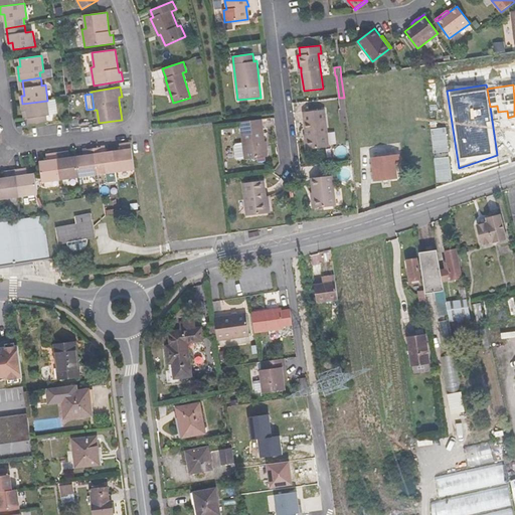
[(55,99),(47,101),(49,115),(57,114),(55,99)]
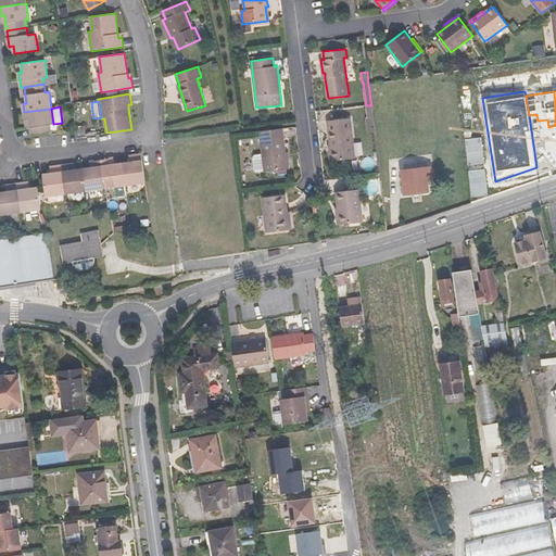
[(51,109),(24,112),(25,121),(29,119),(30,127),(32,136),(51,133),(50,125),(53,124),(51,109)]
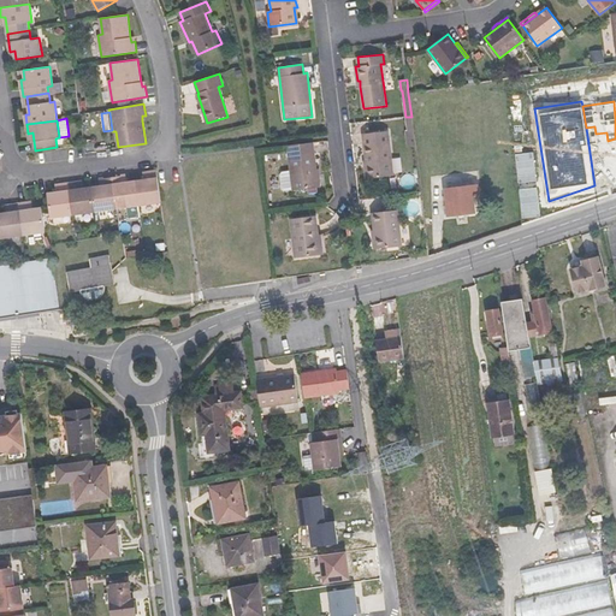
[(367,142),(363,142),(366,160),(368,179),(394,176),(388,130),(366,134),(367,142)]
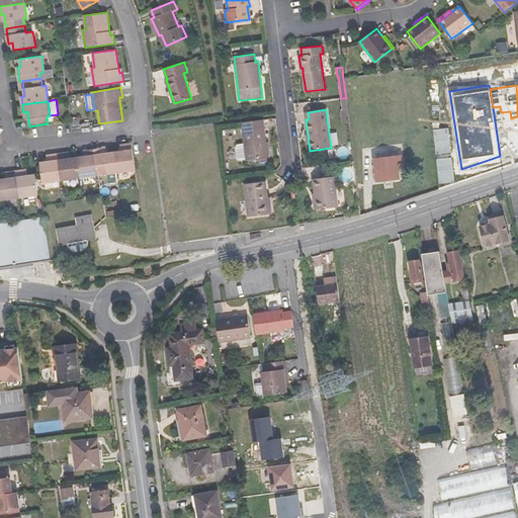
[(510,111),(501,112),(502,119),(511,118),(510,111)]
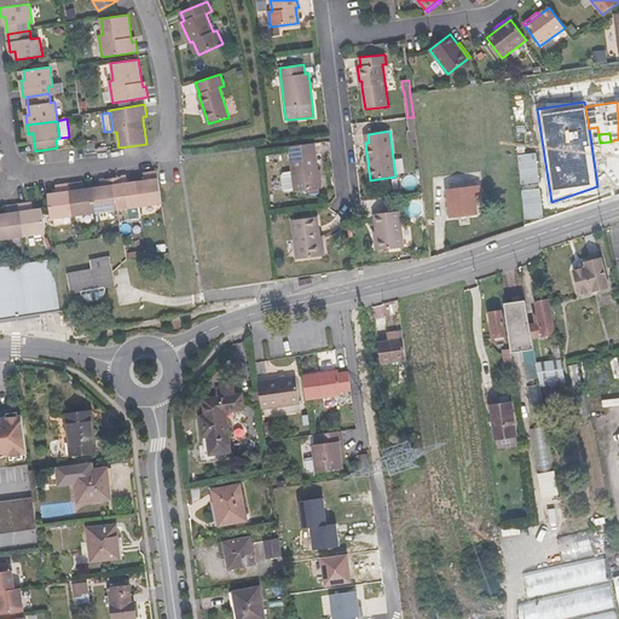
[(318,169),(314,143),(289,146),(293,172),(295,191),(295,192),(320,189),(318,169)]
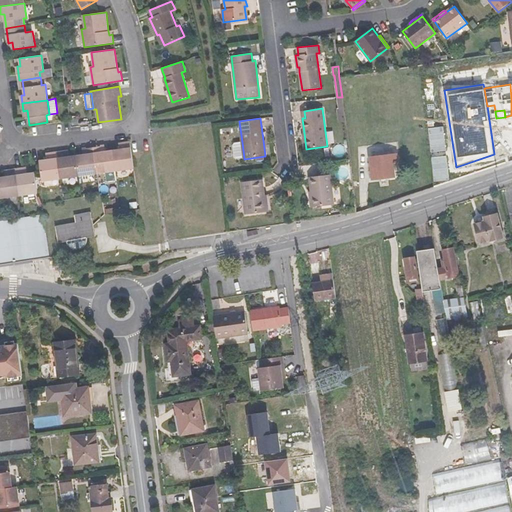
[(132,152),(130,142),(119,144),(120,149),(112,150),(115,170),(134,168),(132,152)]
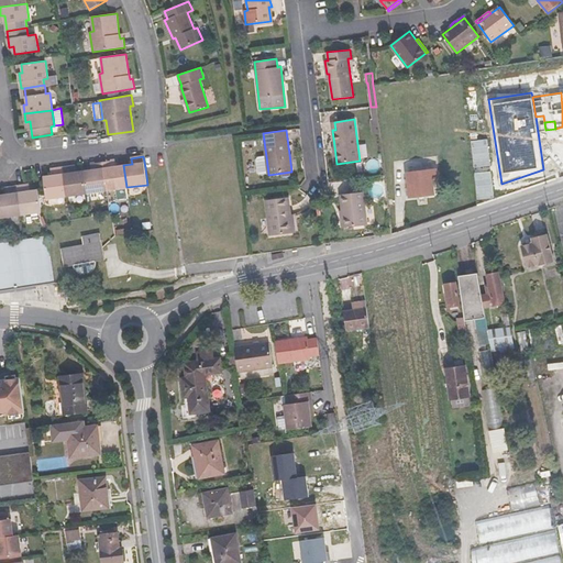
[(268,174),(266,156),(258,156),(255,159),(257,173),(260,175),(268,174)]
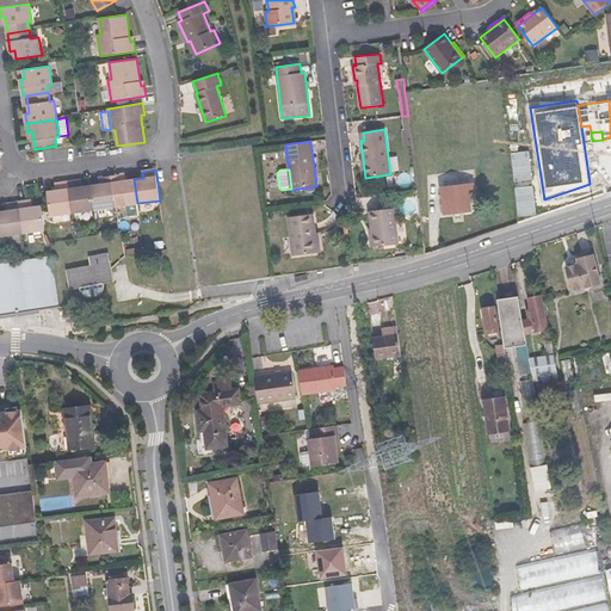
[(137,203),(134,179),(125,180),(125,174),(111,176),(116,207),(117,215),(139,211),(137,203)]
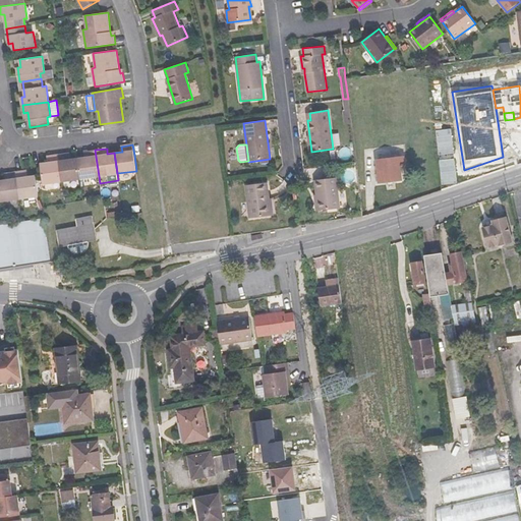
[(99,176),(95,150),(83,152),(84,158),(77,159),(80,178),(99,176)]
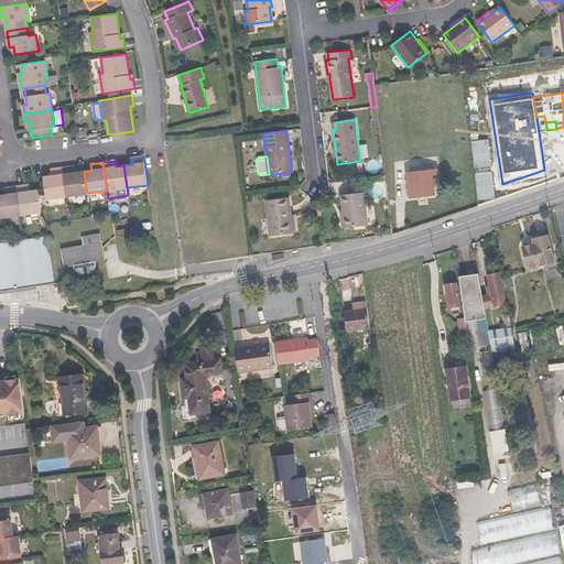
[(87,193),(84,172),(76,173),(75,166),(63,167),(67,196),(87,193)]
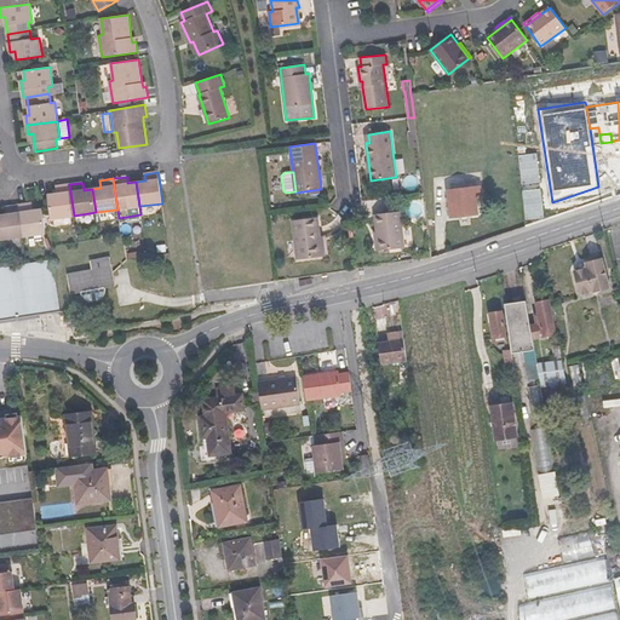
[(51,219),(74,216),(69,184),(56,187),(57,194),(47,195),(51,219)]
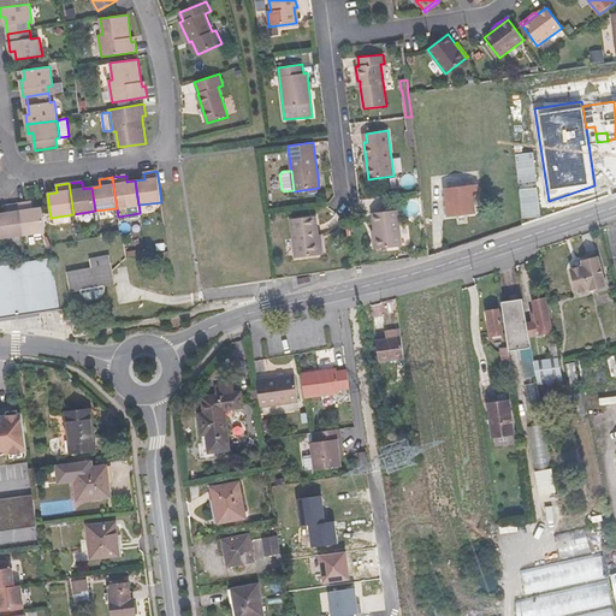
[(479,185),(445,189),(449,215),(477,213),(474,202),(480,201),(479,185)]
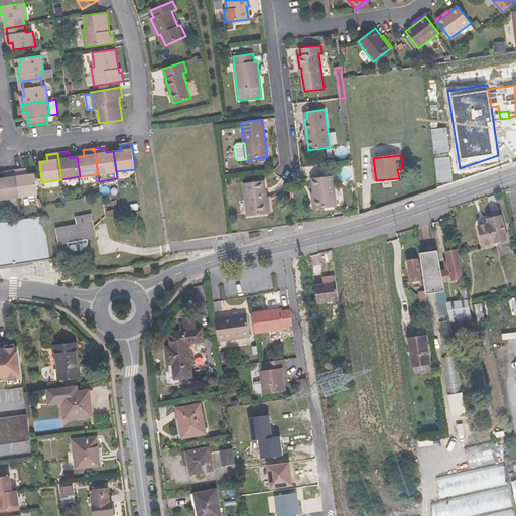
[(27,169),(16,171),(19,197),(38,195),(35,174),(28,175),(27,169)]
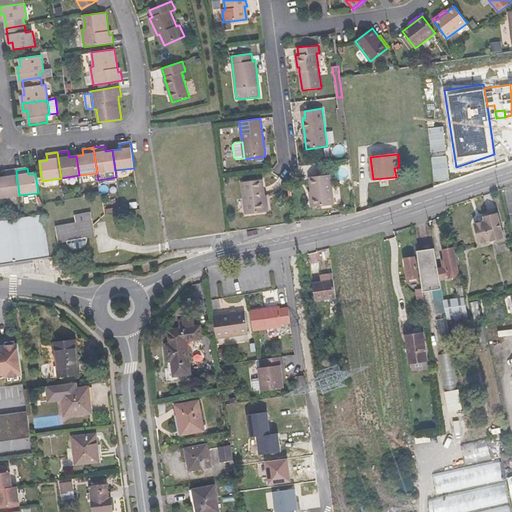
[(5,177),(0,177),(0,190),(1,198),(19,195),(16,170),(4,171),(5,177)]
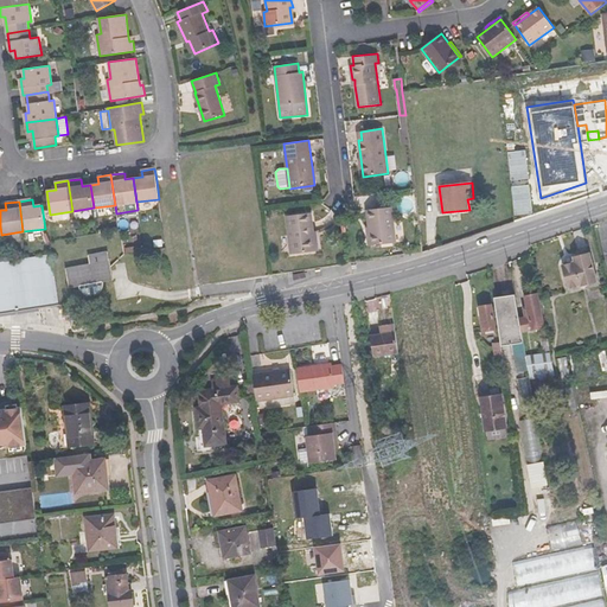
[(366,210),(369,227),(371,246),(396,242),(391,206),(366,210)]
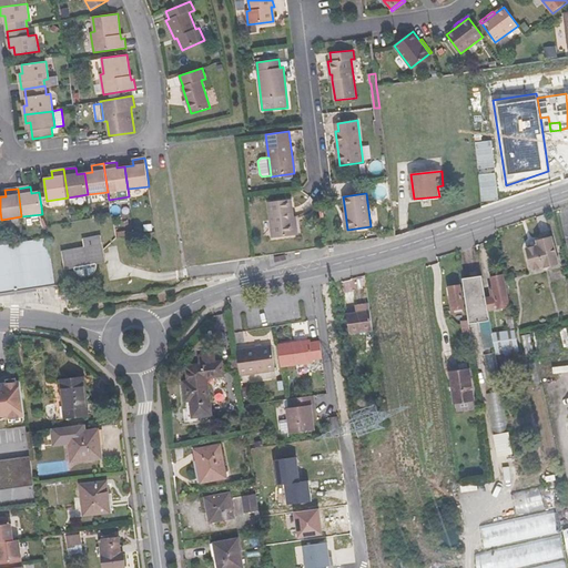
[(296,235),(294,216),(291,199),(269,202),(273,237),(296,235)]
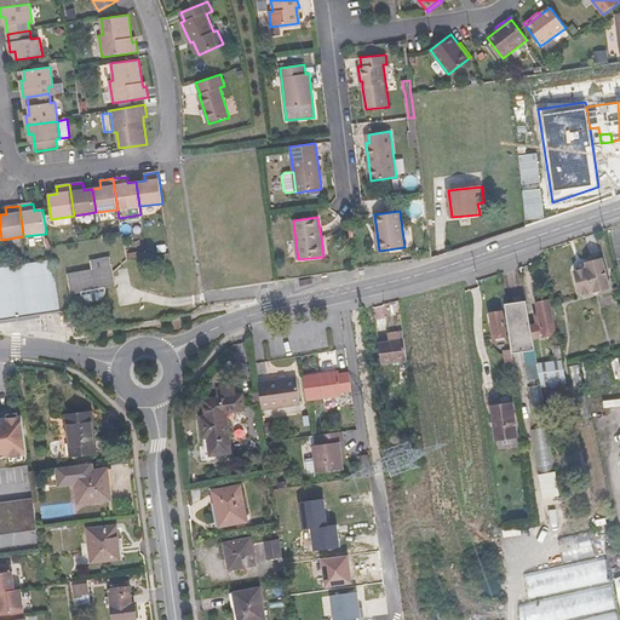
[(72,294),(82,292),(82,293),(84,296),(85,298),(86,299),(87,300),(91,302),(93,303),(97,302),(98,302),(101,300),(103,299),(104,297),(105,296),(105,293),(107,291),(105,288),(116,286),(112,257),(91,260),(92,270),(68,275),(72,294)]
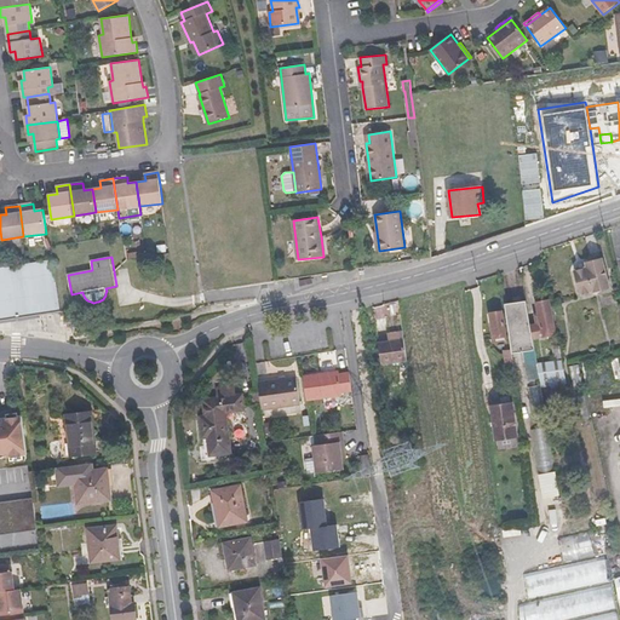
[(592,267),(587,268),(575,270),(581,294),(610,287),(602,258),(591,262),(592,267)]
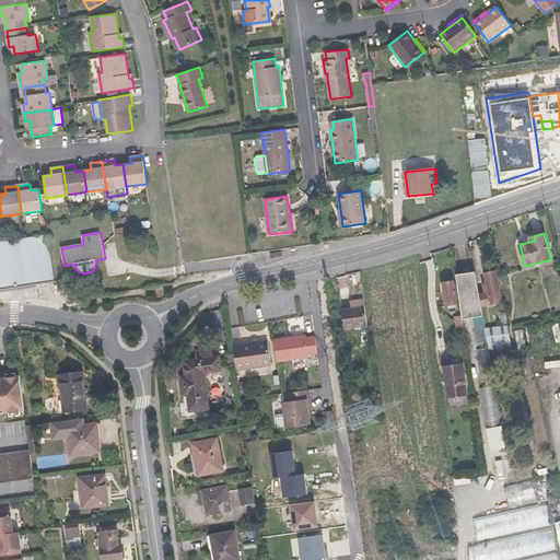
[(0,241),(0,289),(56,281),(48,234),(0,241)]
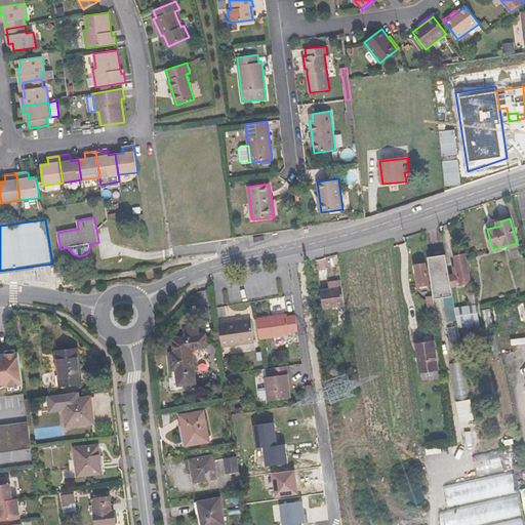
[(454,274),(449,275),(451,286),(472,282),(467,253),(454,255),(456,266),(453,266),(454,274)]
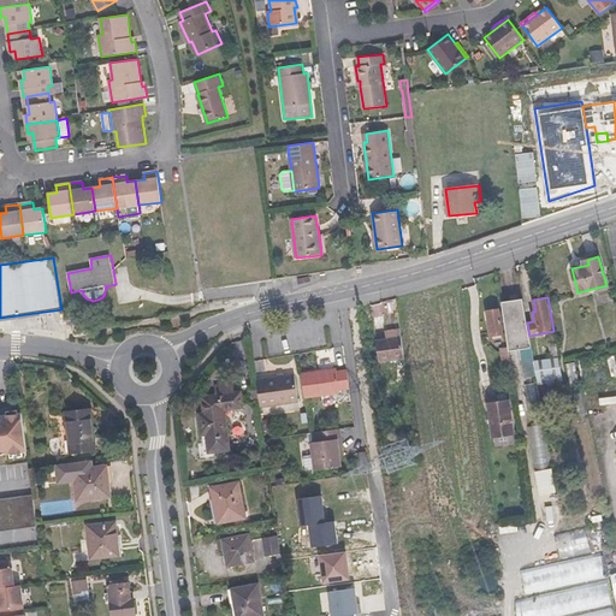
[(523,298),(502,302),(508,347),(509,351),(520,349),(526,378),(537,377),(534,361),(529,336),(527,323),(523,298)]
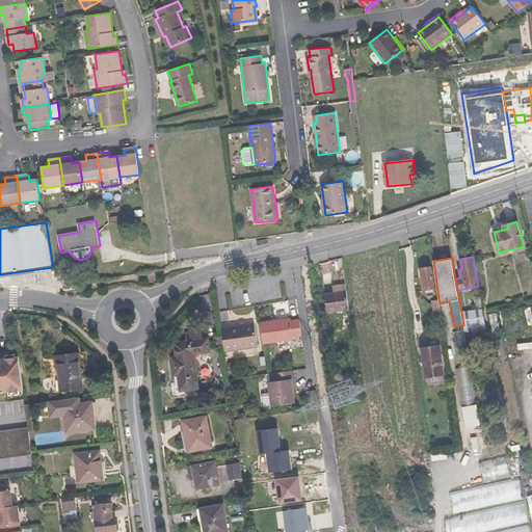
[(63,277),(62,267),(53,268),(55,278),(63,277)]
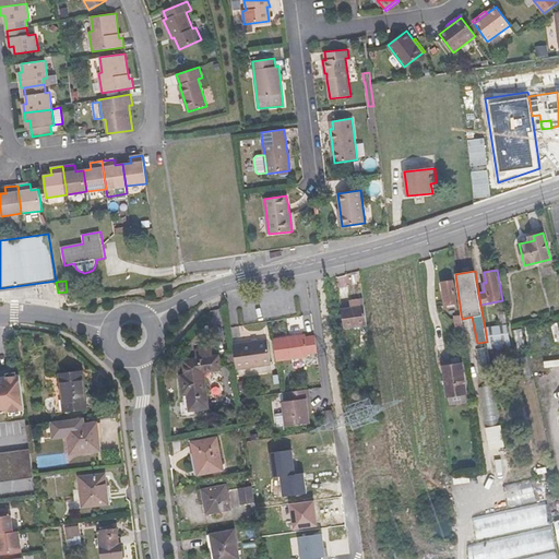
[(456,302),(453,281),(442,282),(445,305),(456,302)]
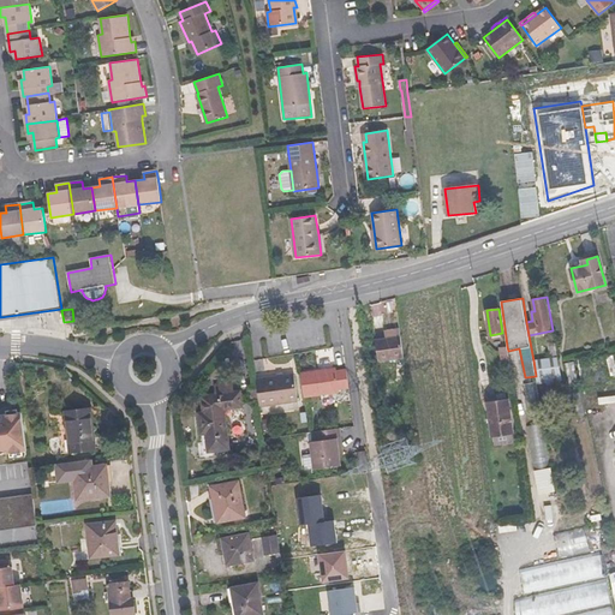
[(401,338),(376,340),(380,362),(405,358),(401,338)]
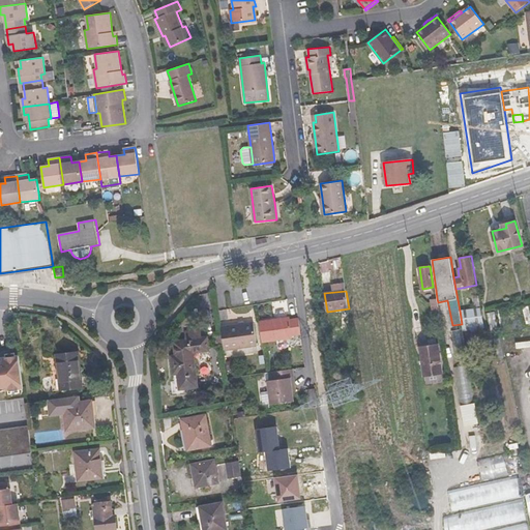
[(474,308),(480,308),(478,295),(472,296),(474,308)]
